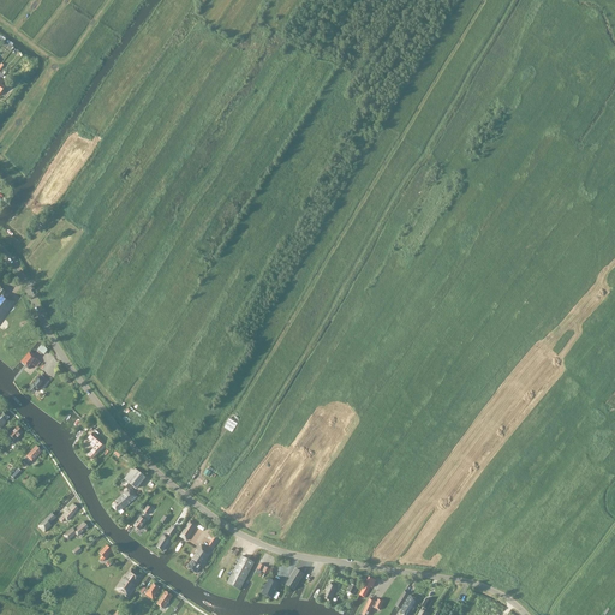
[(40,278),(47,274),(45,267),(36,270),(40,278)]
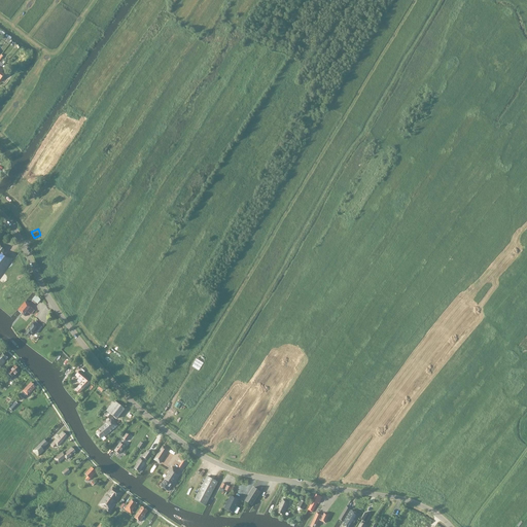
[(0,245),(0,274),(11,259),(7,256),(4,257),(1,254),(3,251),(3,248),(0,245)]
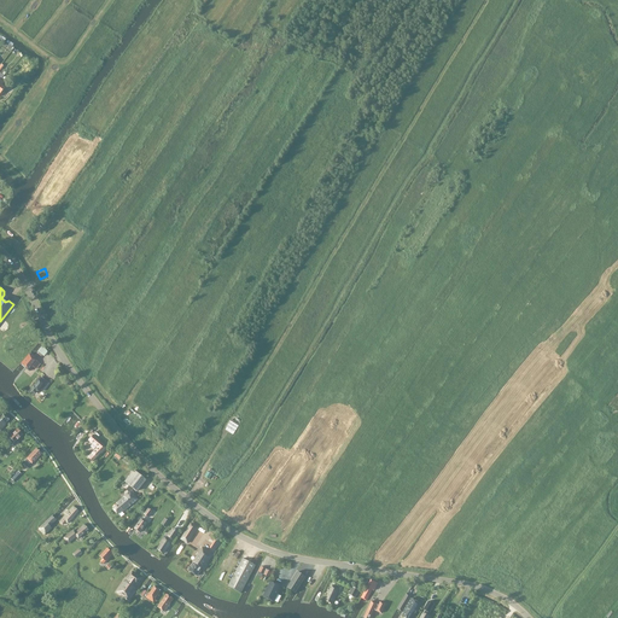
[(21,365),(23,367),(33,356),(30,354),(21,365)]
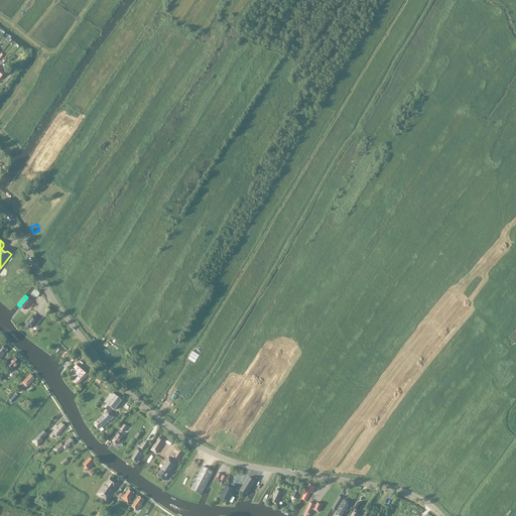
[(28,298),(27,297),(19,306),(24,310),(28,307),(31,309),(34,305),(27,299),(28,298)]
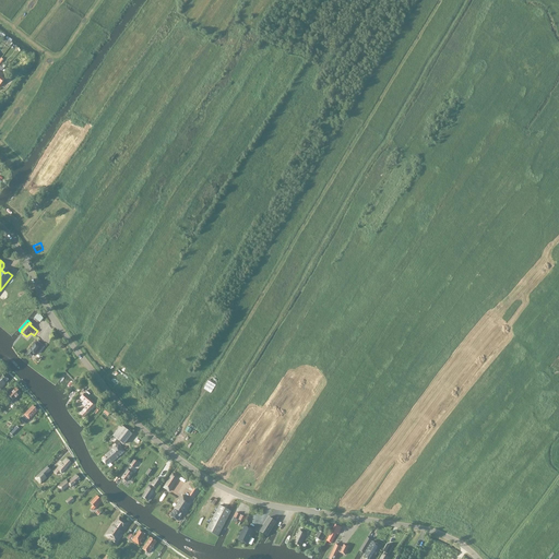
[(27,354),(32,357),(32,356),(33,357),(36,353),(38,355),(44,347),(37,342),(27,354)]
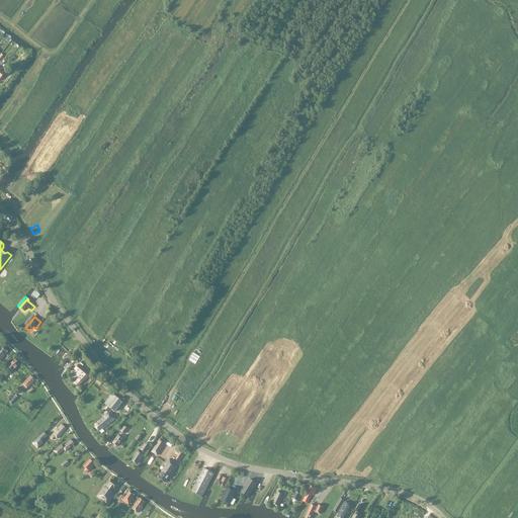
[(82,357),(78,352),(71,362),(73,363),(75,361),(77,363),(79,360),(82,357)]
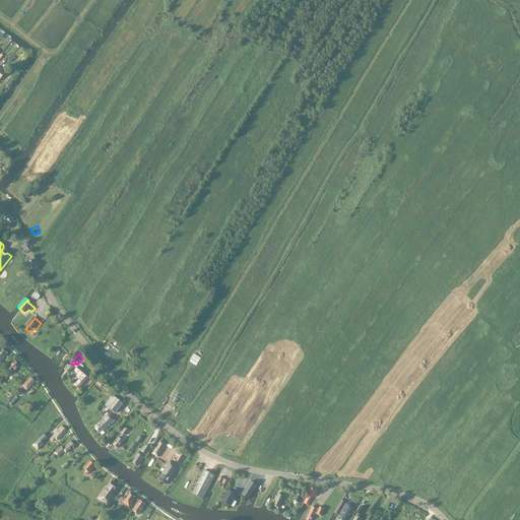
[(196,366),(200,359),(194,354),(189,362),(196,366)]
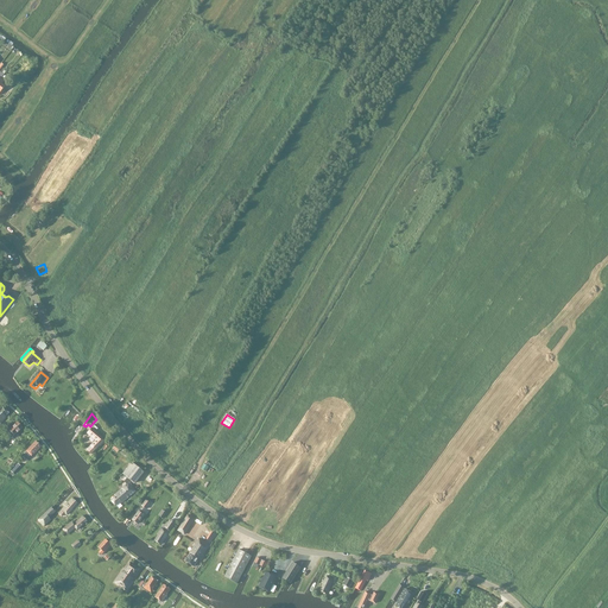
[(6,431),(7,431),(5,434),(10,438),(13,436),(14,438),(17,436),(16,434),(21,429),(17,423),(11,429),(10,428),(6,431)]
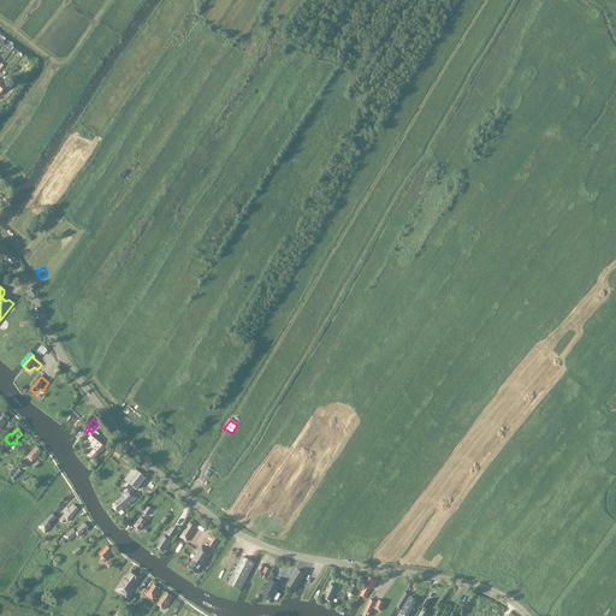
[(93,462),(96,457),(107,446),(94,434),(89,439),(98,448),(88,457),(93,462)]
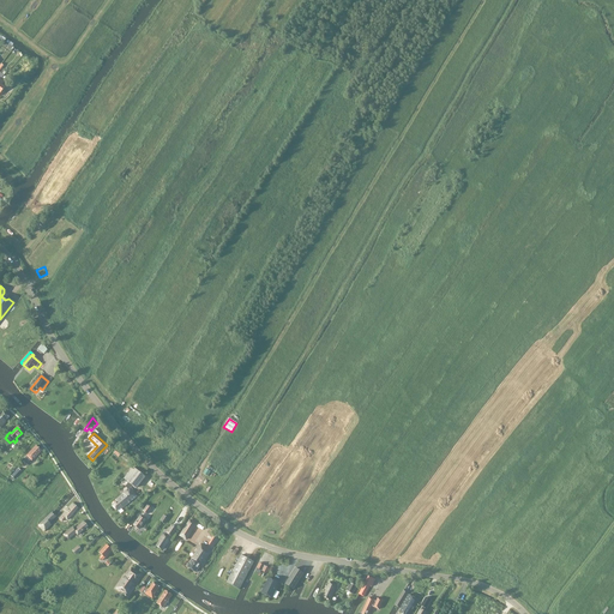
[(25,456),(26,456),(23,459),(20,463),(24,467),(26,464),(30,461),(31,462),(41,452),(36,446),(25,456)]
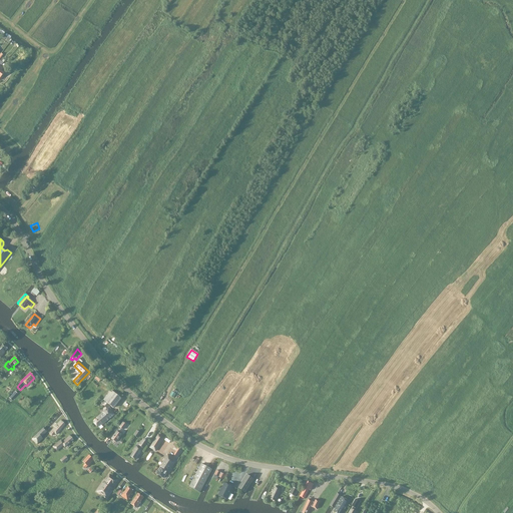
[(97,420),(93,423),(97,427),(102,423),(103,424),(114,415),(108,409),(110,406),(113,408),(121,399),(111,391),(103,401),(107,404),(104,407),(107,410),(96,419),(97,420)]
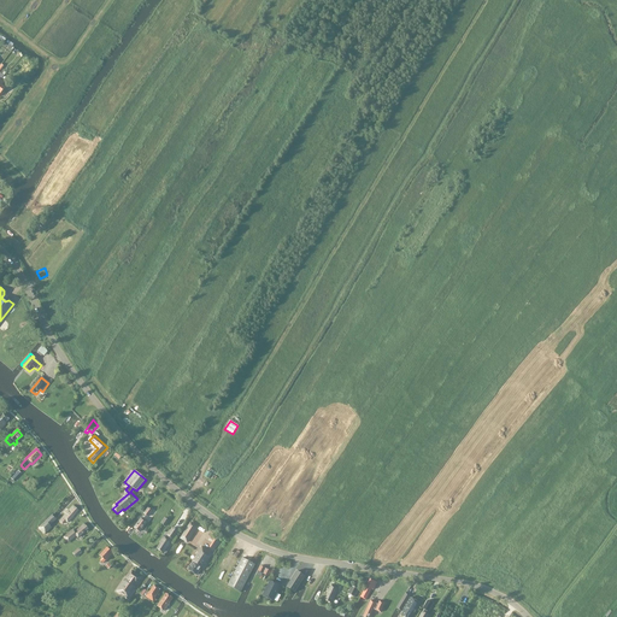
[(65,521),(68,523),(77,511),(72,506),(59,522),(63,524),(65,521)]
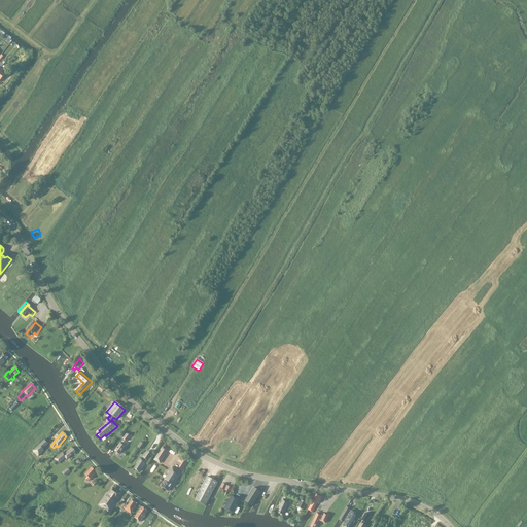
[(43,451),(42,450),(48,444),(47,443),(44,440),(32,451),(38,457),(43,451)]
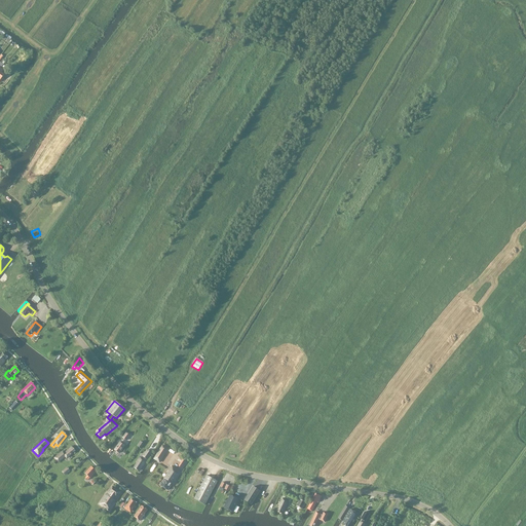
[(115,451),(119,453),(125,445),(121,442),(115,451)]
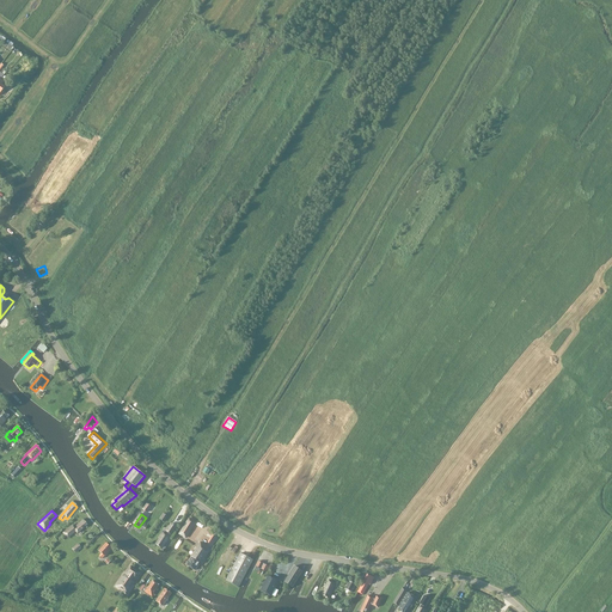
[(189,519),(179,534),(185,539),(195,524),(189,519)]
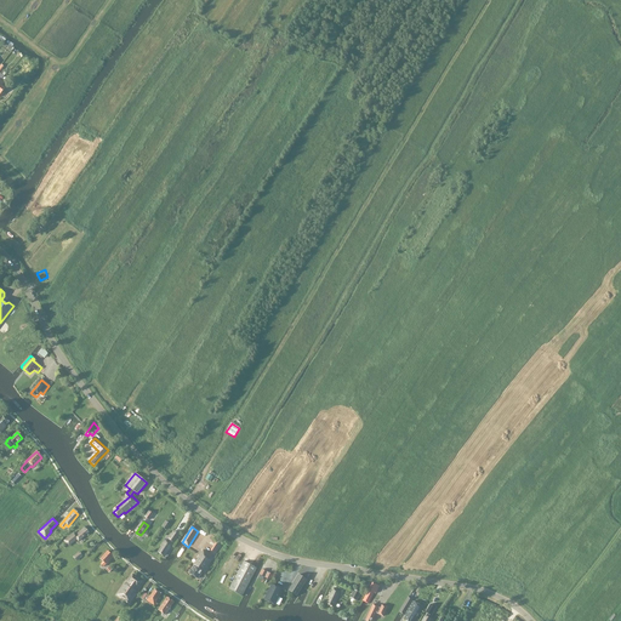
[(84,528),(77,535),(74,533),(63,541),(64,542),(68,547),(68,546),(69,547),(77,540),(78,541),(89,533),(84,528)]
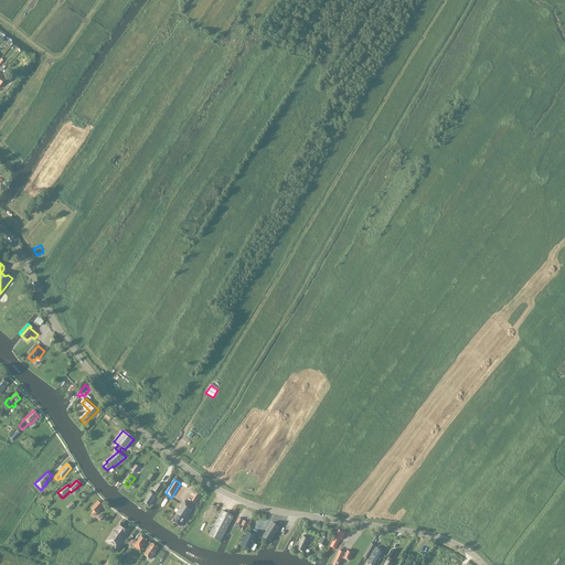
[(149,507),(156,498),(157,499),(158,497),(157,497),(155,496),(156,493),(158,494),(163,488),(159,484),(152,493),(150,492),(147,498),(148,499),(145,503),(149,507)]
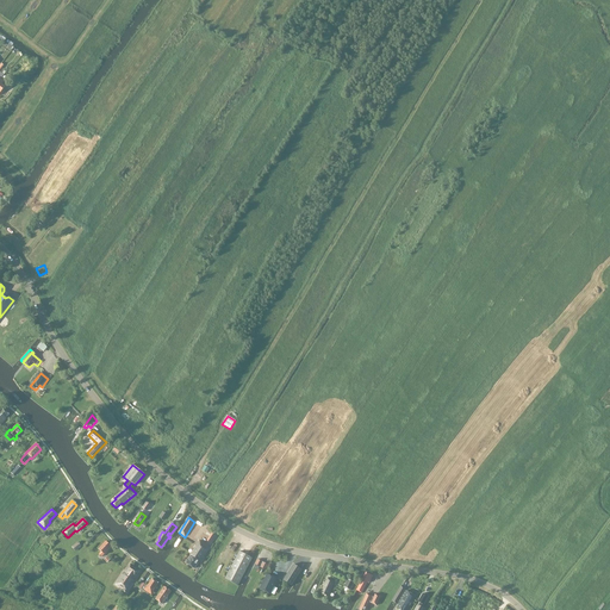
[(200,561),(210,548),(200,541),(191,555),(192,556),(187,562),(194,567),(199,561),(200,561)]
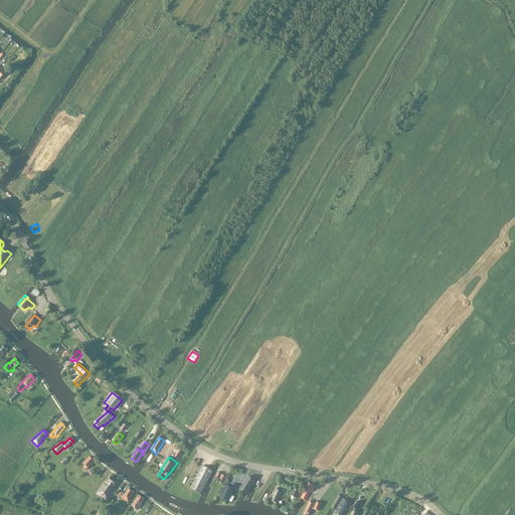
[(63,466),(68,462),(65,458),(59,463),(63,466)]
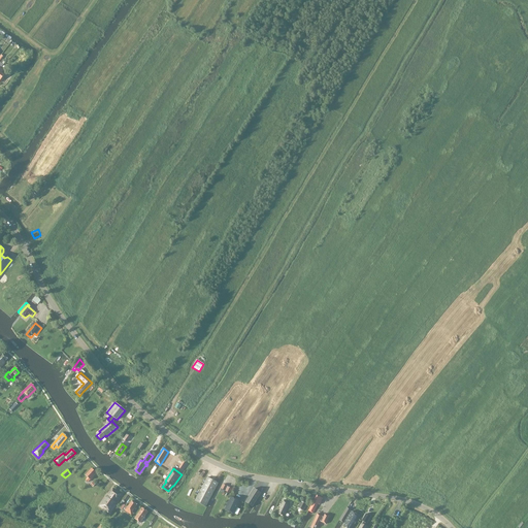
[(86,475),(88,477),(86,480),(89,483),(97,473),(92,469),(86,475)]
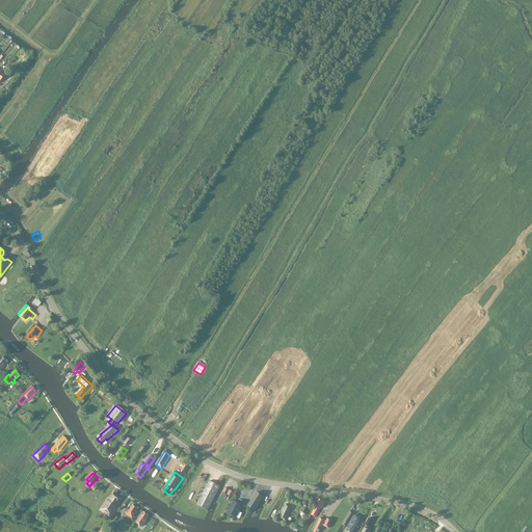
[(219,487),(209,481),(196,505),(207,511),(219,487)]
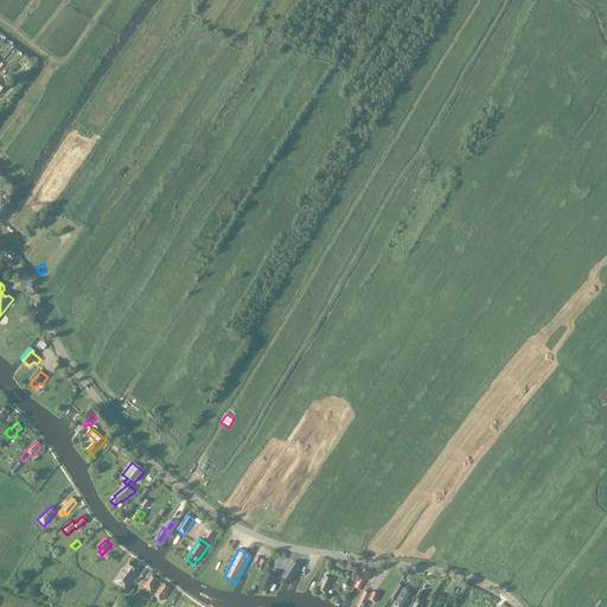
[(256,557),(254,562),(264,568),(267,562),(256,557)]
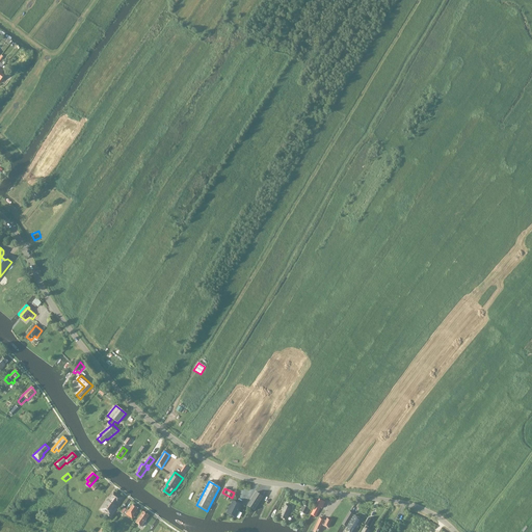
[(108,500),(101,510),(111,516),(117,507),(115,506),(122,498),(113,493),(109,500),(108,500)]
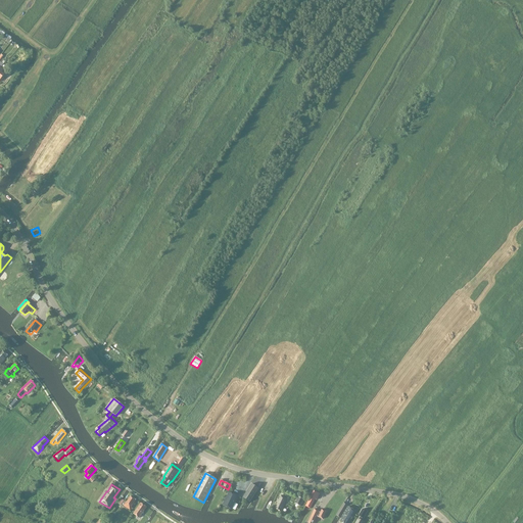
[(257,488),(251,484),(243,497),(249,502),(257,488)]
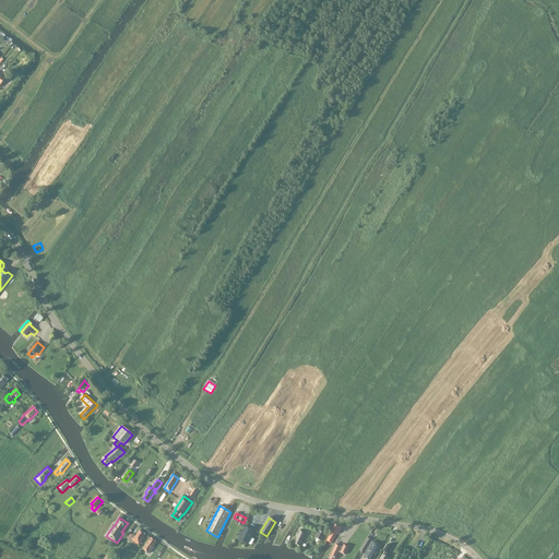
[(331,532),(325,540),(332,545),(337,534),(339,535),(342,527),(334,524),(331,532)]
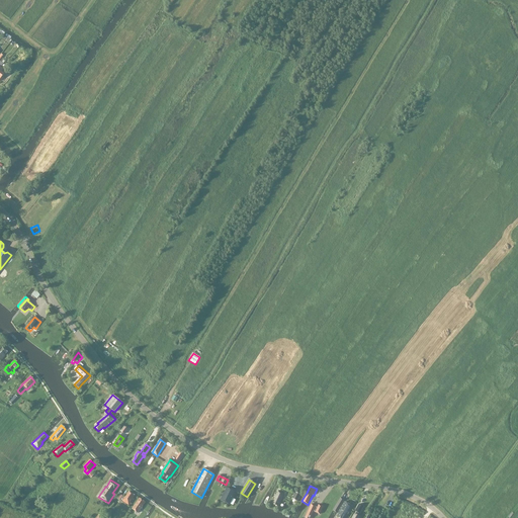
[(227,488),(220,500),(230,505),(236,493),(227,488)]
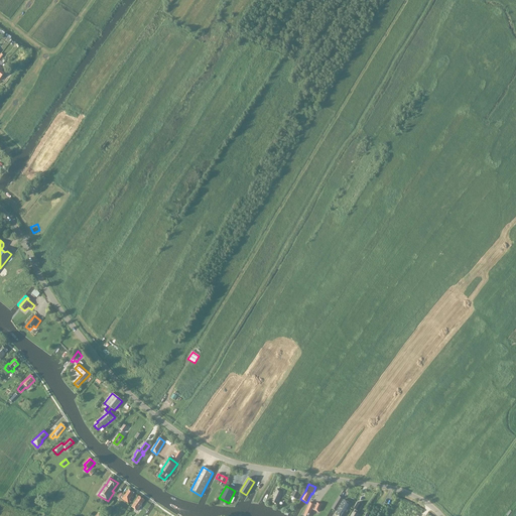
[(125,496),(122,499),(126,502),(128,503),(134,494),(128,490),(125,496)]
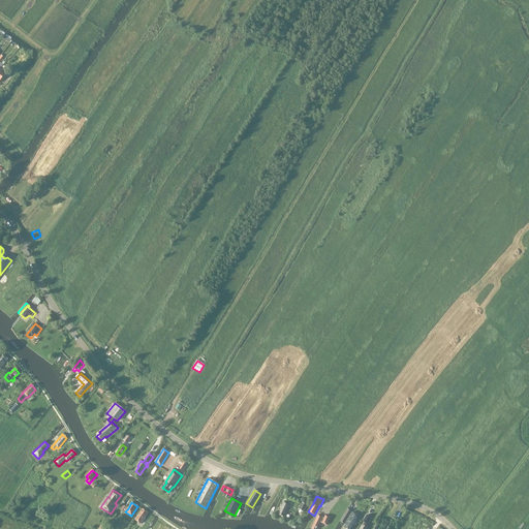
[(284,502),(279,515),(284,517),(289,504),(284,502)]
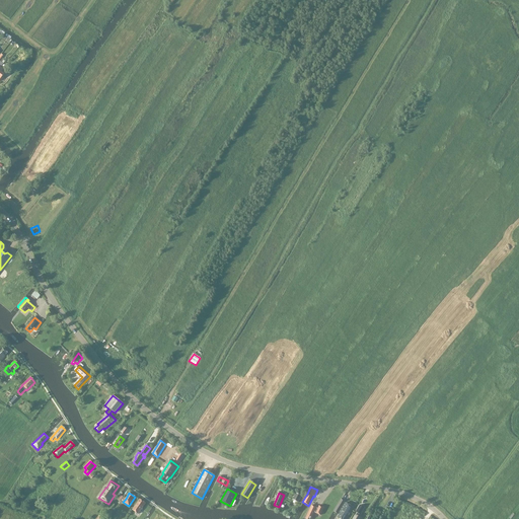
[(302,496),(295,494),(293,500),(298,503),(299,500),(300,501),(302,496)]
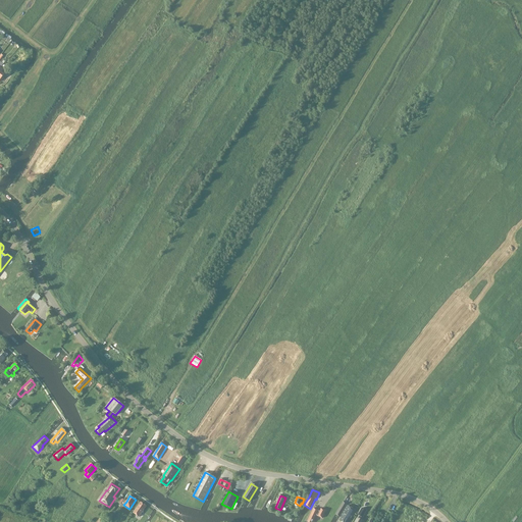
[(342,521),(347,521),(355,510),(349,506),(348,507),(347,506),(348,504),(344,502),(335,514),(340,517),(341,515),(343,517),(340,521),(342,521)]
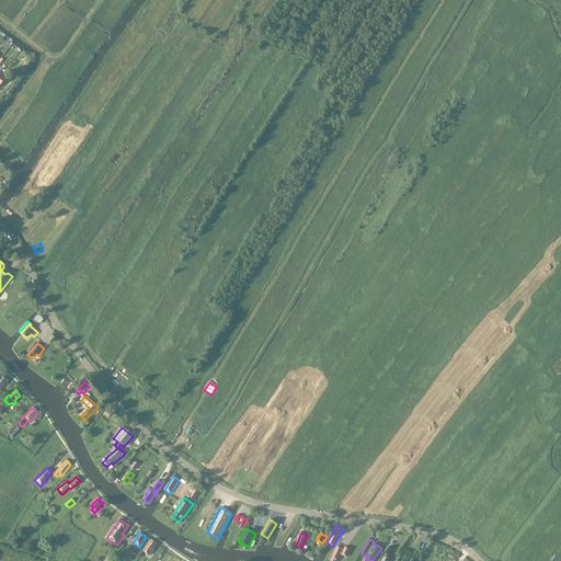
[(157,545),(151,540),(142,552),(149,557),(157,545)]
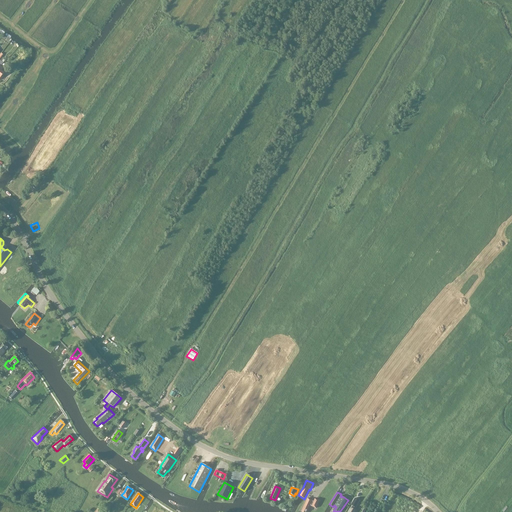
[(312,501),(307,499),(301,511),(306,511),(310,506),(316,508),(319,501),(315,499),(313,502),(312,501)]
